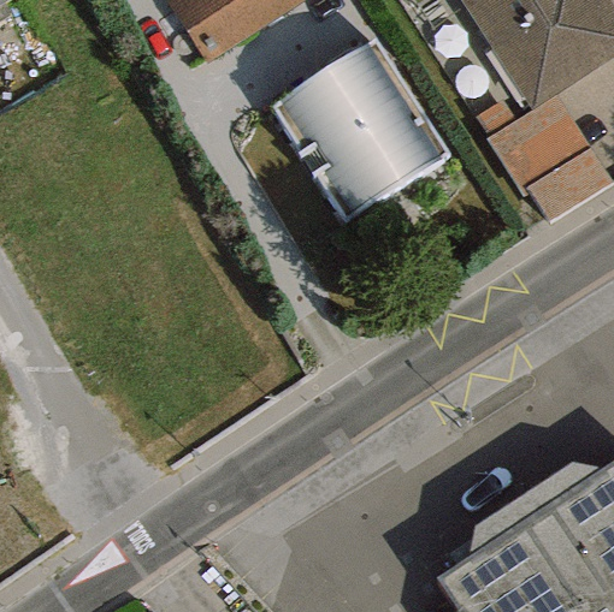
[(170,0),(206,58),(296,0),(170,0)]
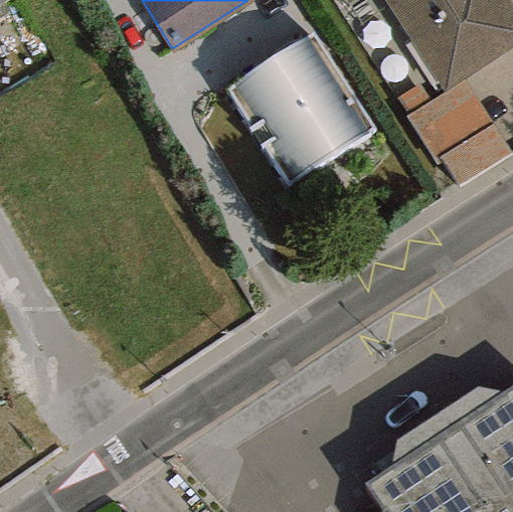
[(464,77),(512,44),(512,4),(510,0),(385,0),(442,91),(464,77)]
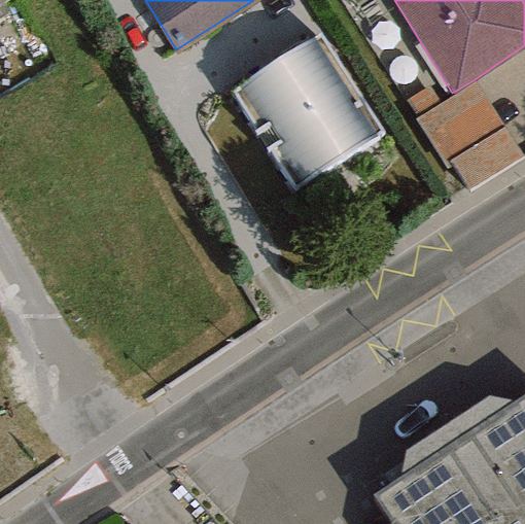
[(384,130),(320,31),(233,89),(295,187),(384,130)]
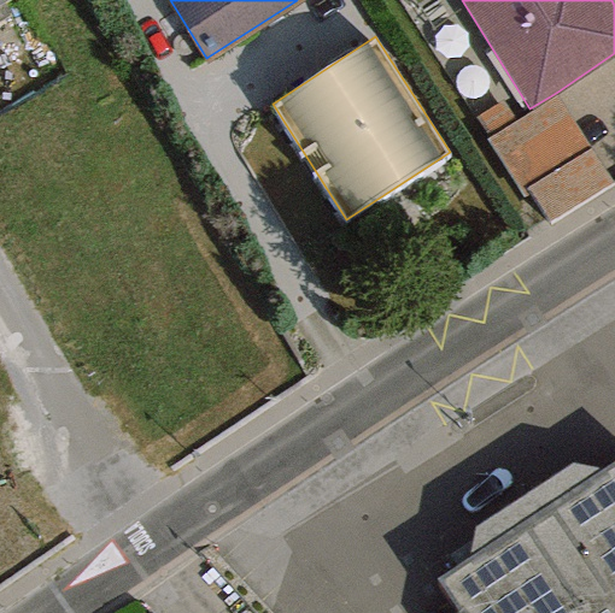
[(590,147),(556,93),(529,108),(485,136),(523,195),(531,190),(528,187),(590,147)]
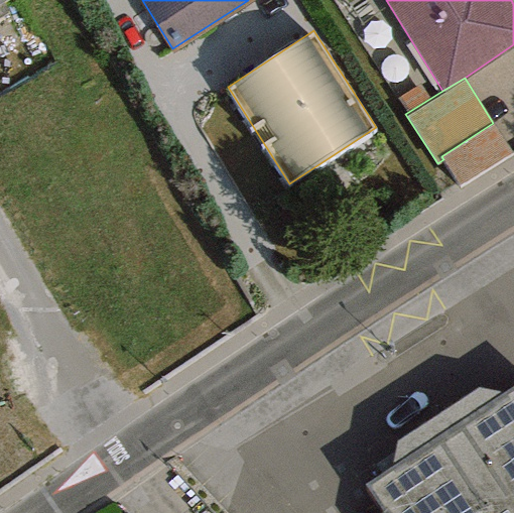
[(511,150),(493,123),(441,156),(443,159),(461,184),(511,150)]
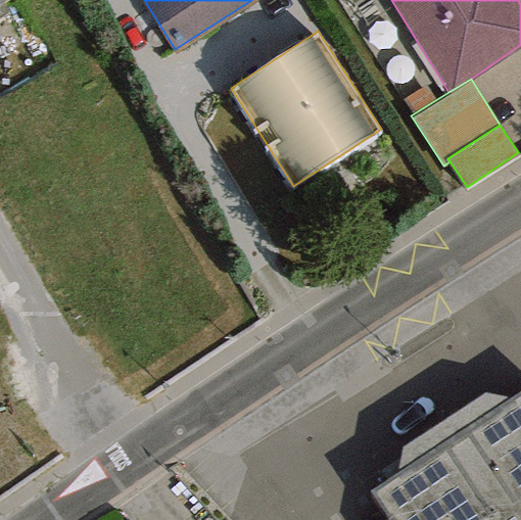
[(401,470),(372,489),(391,518),(391,519),(520,519),(520,390),(514,395),(401,470)]
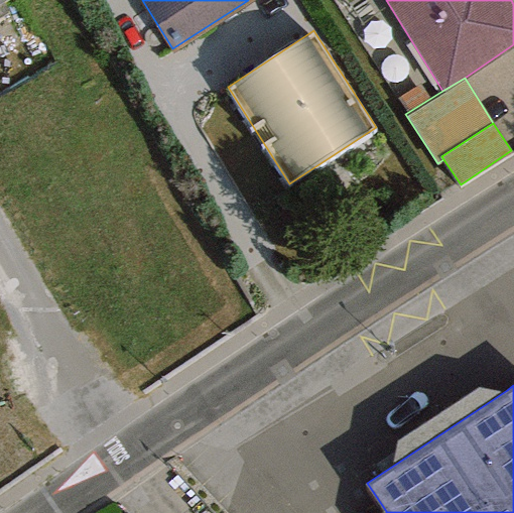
[(396,464),(507,390),(477,386),(397,440),(396,464)]
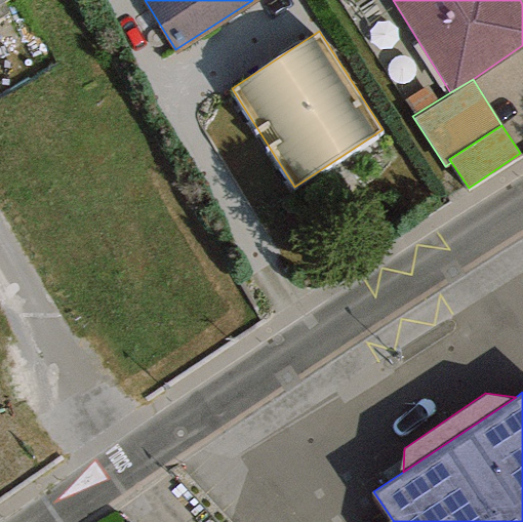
All buildings are outlined.
